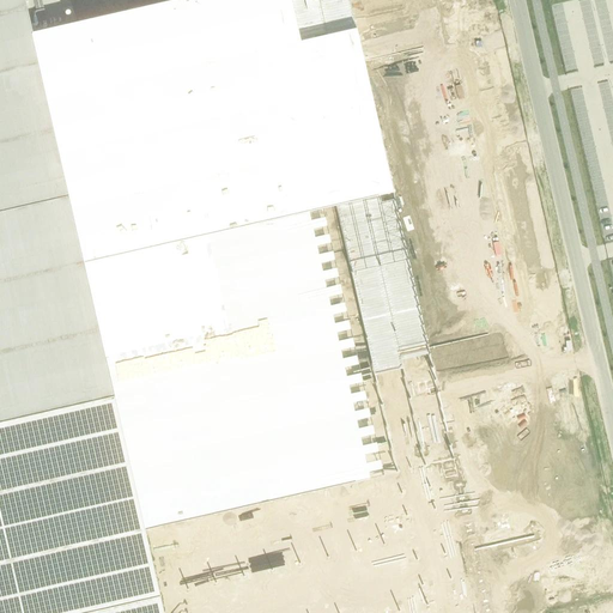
[(25,0),(0,0),(0,223),(72,207),(32,34),(34,32),(32,32),(25,0)]
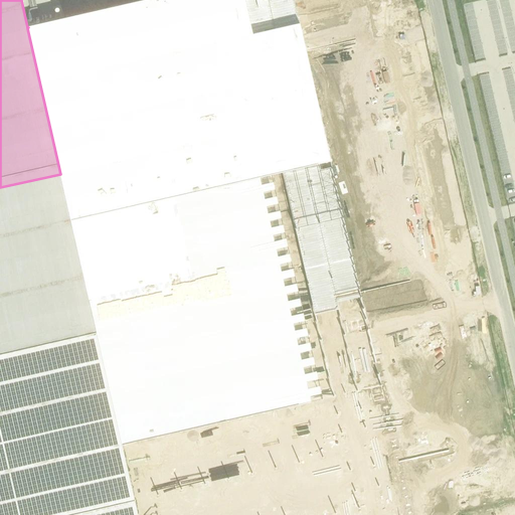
[(28,27),(27,28),(60,174),(70,220),(331,161),(300,25),(297,14),(293,0),(146,0),(27,27),(28,27)]
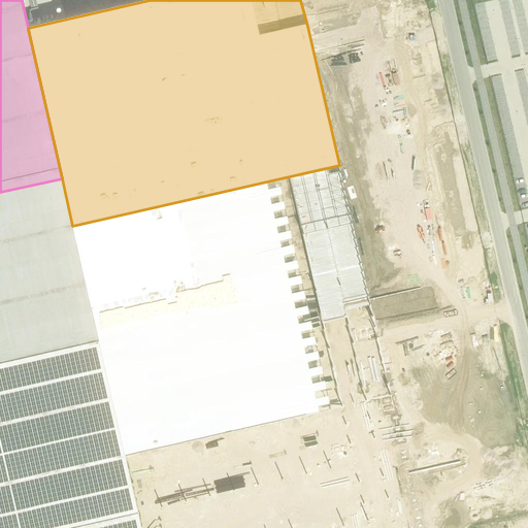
[(339,165),(72,226),(99,340),(125,455),(391,395),(384,362),(381,350),(339,165)]
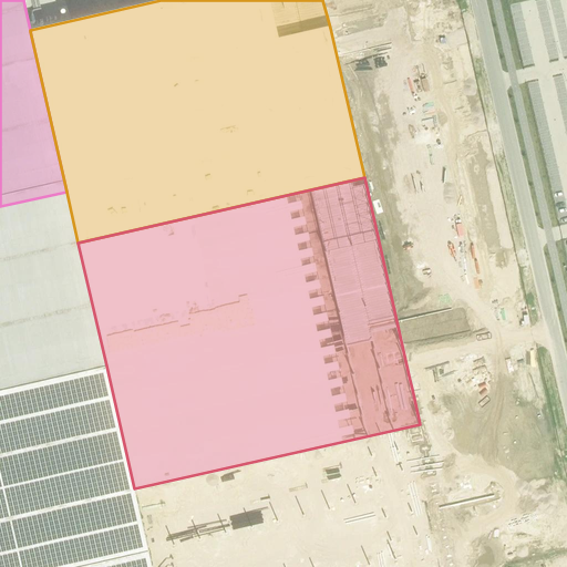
[(66,192),(0,206),(0,390),(106,366),(78,243),(66,192)]
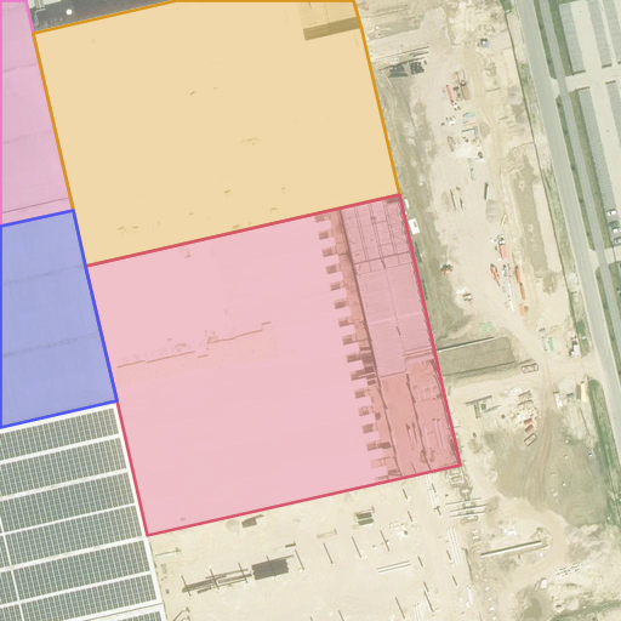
[(0,620),(85,620),(163,604),(147,535),(117,400),(0,427),(0,620)]
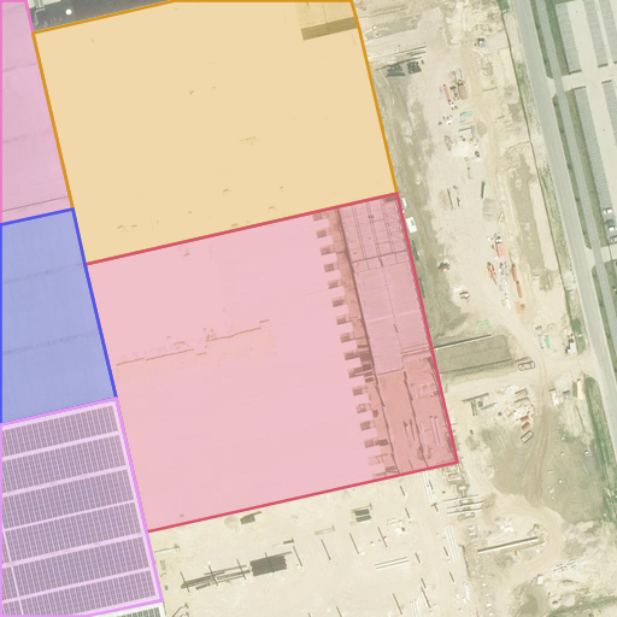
[(492,616),(457,462),(146,532),(162,600),(165,616),(492,616)]
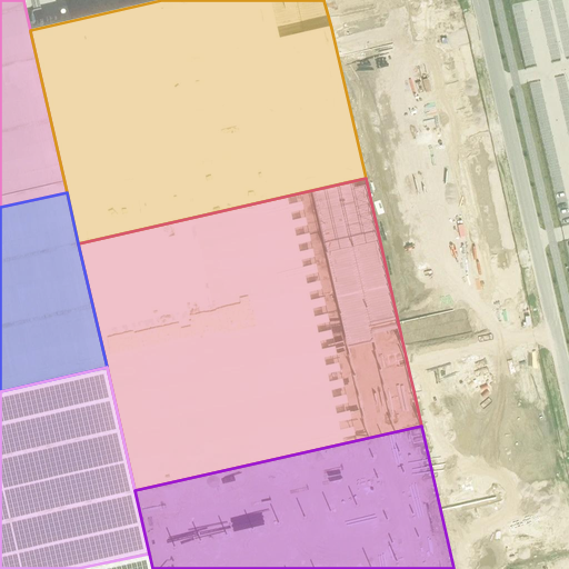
[(152,568),(149,553),(78,568),(152,568)]
